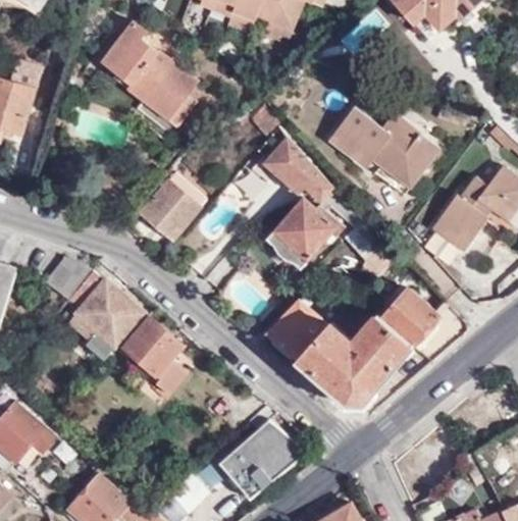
[(199,6),(209,10),(213,1),(210,0),(202,0),(202,1),(199,6)]
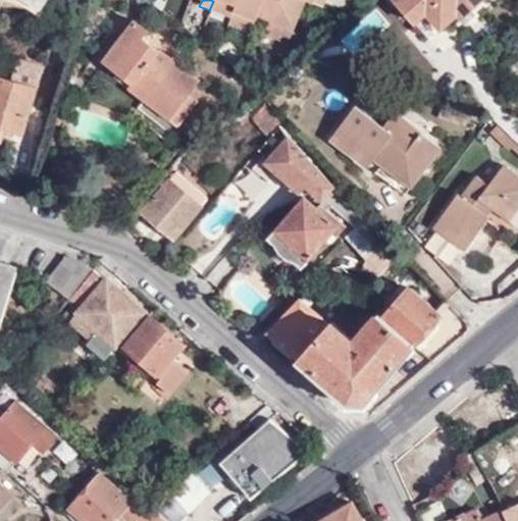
[(231,14),(237,0),(213,0),(213,1),(220,4),(218,8),(231,14)]
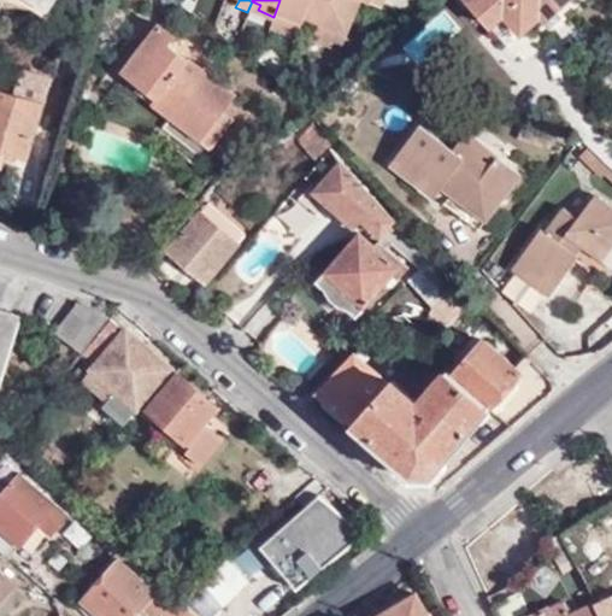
[(301,22),(310,0),(280,0),(274,17),(271,22),(288,29),(293,25),(299,29),(301,22)]
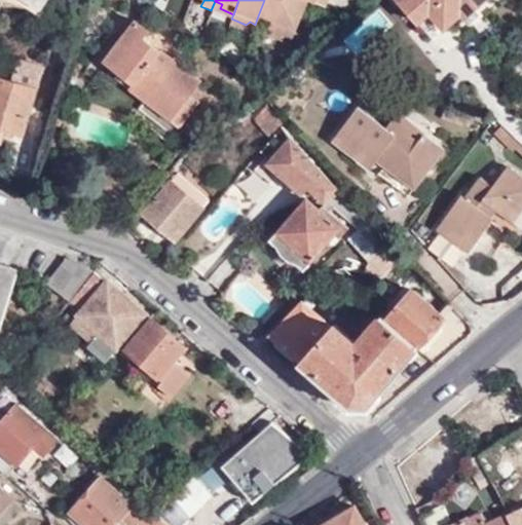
[(305,4),(296,0),(264,0),(257,19),(270,24),(293,34),(305,4)]
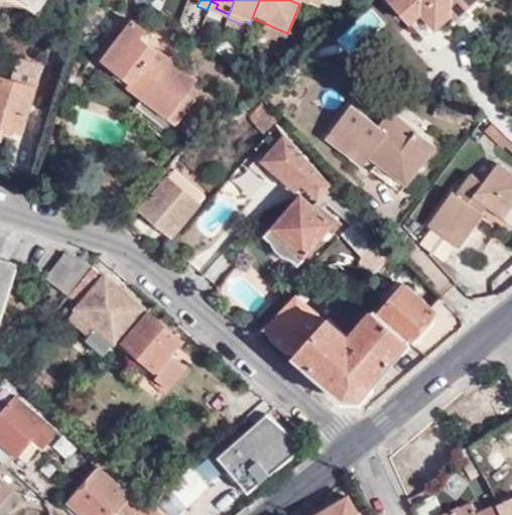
[(318,0),(307,0),(305,6),(315,10),(318,0)]
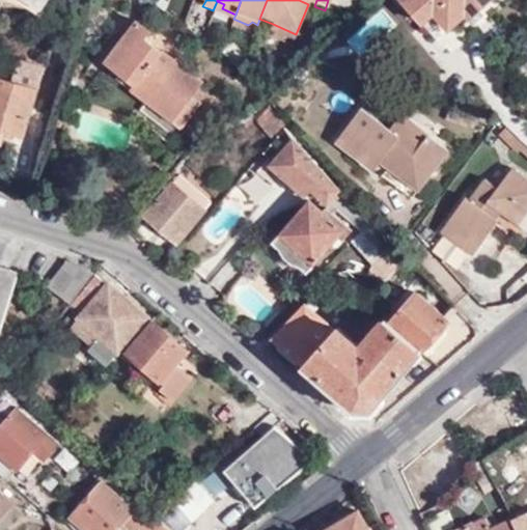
[(395,0),(417,25),(431,15),(444,31),(461,17),(465,22),(490,0),(489,0),(395,0)]
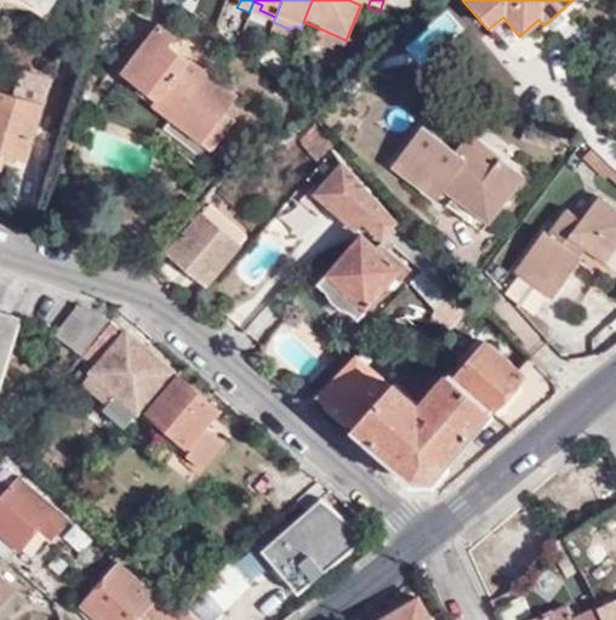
[(249,12),(273,22),(275,17),(260,10),(262,5),(254,1),(249,12)]
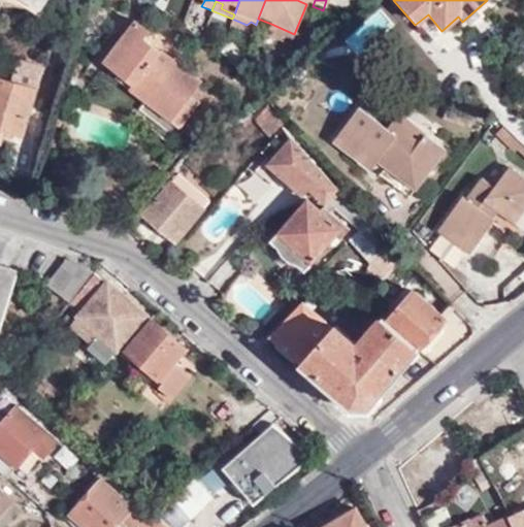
[(161,129),(167,120),(186,96),(195,83),(138,37),(151,23),(139,15),(103,62),(94,57),(87,65),(109,83),(113,77),(142,101),(135,109),(161,129)]
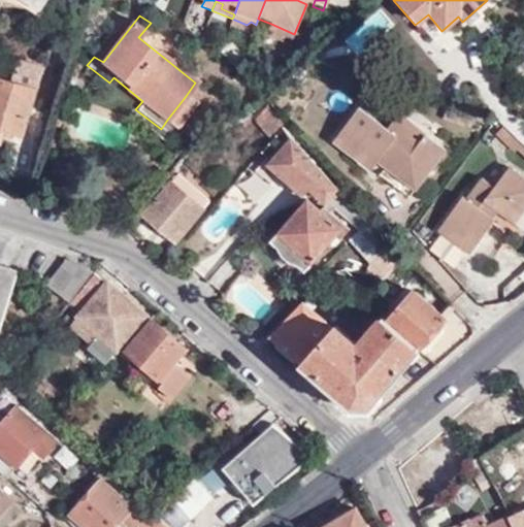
[(230,26),(251,35),(256,25),(251,22),(247,25),(232,19),(230,26)]
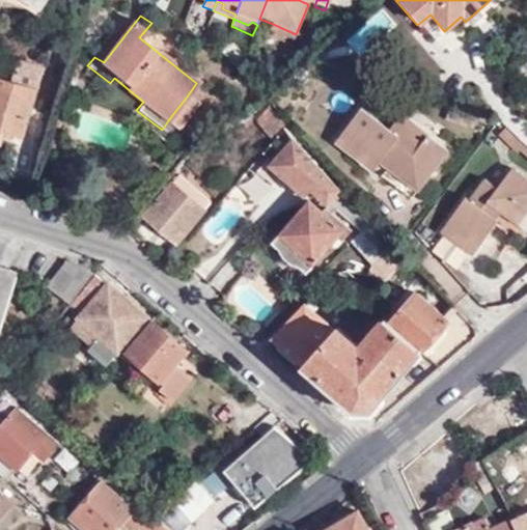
[(292,43),(296,34),(273,24),(268,32),(292,43)]
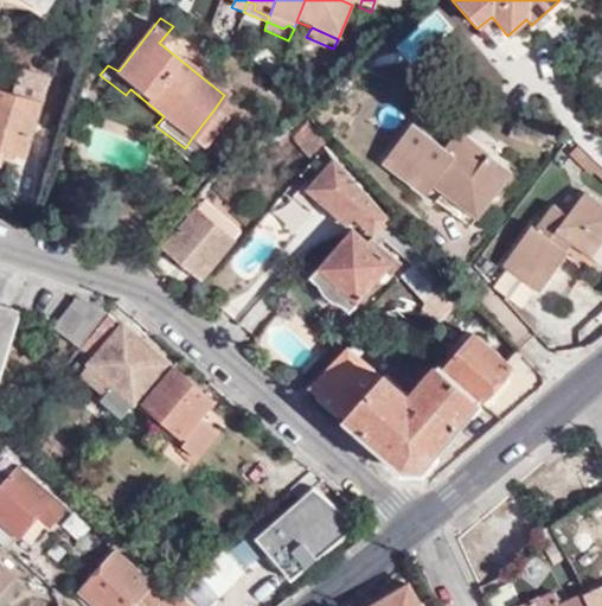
[(40,103),(0,89),(0,148),(23,157),(40,103)]
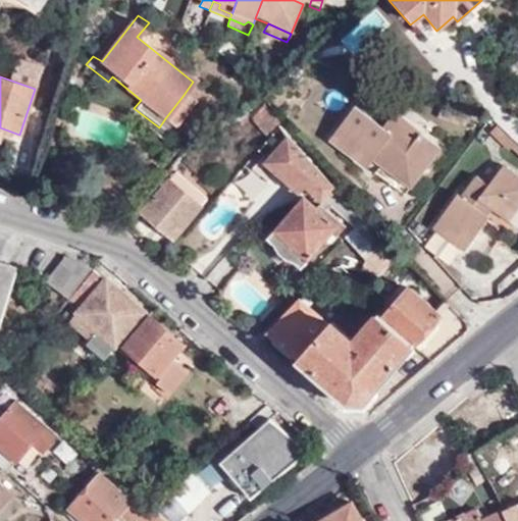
[(184,95),(165,118),(173,125),(192,103),(184,95)]
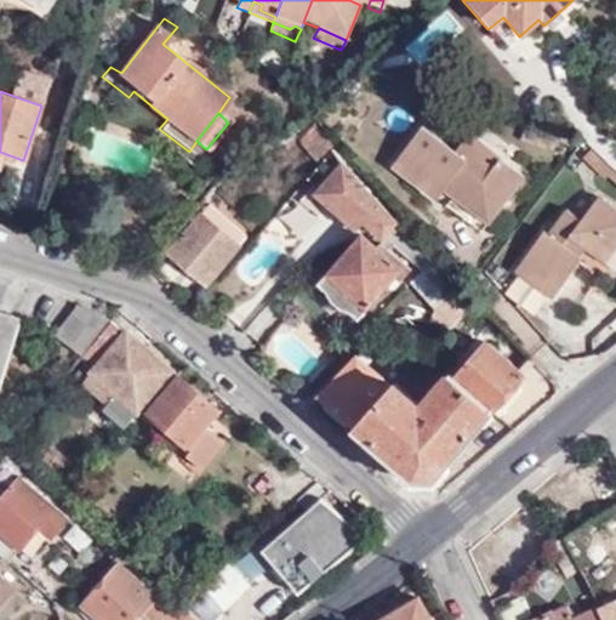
[(523,178),(468,132),(454,149),(421,124),(389,160),(478,232),(523,178)]
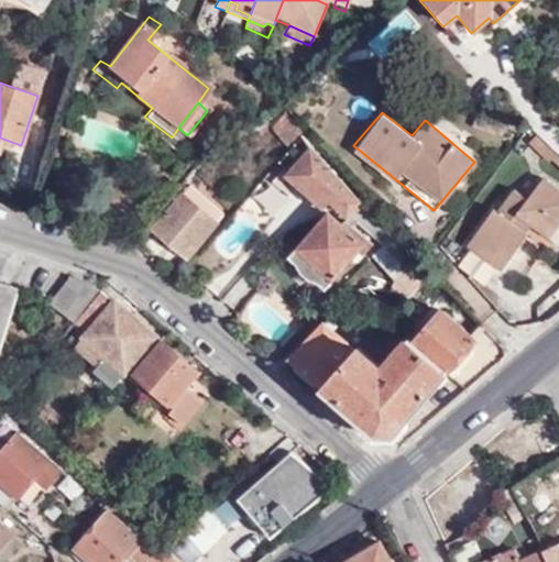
[(297,135),(281,114),(267,127),(284,149),(297,135)]
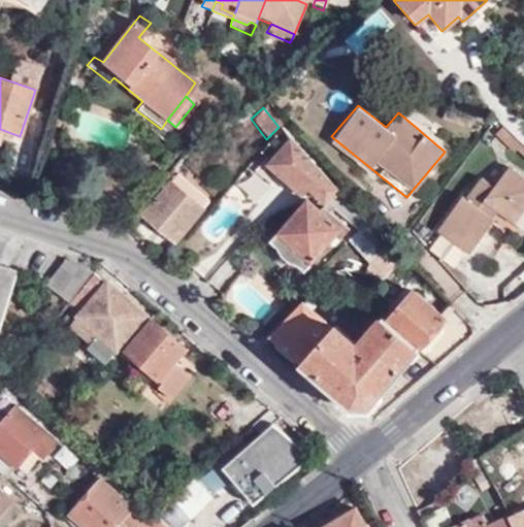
[(523,145),(505,128),(497,135),(515,153),(517,151),(523,157),(523,145)]
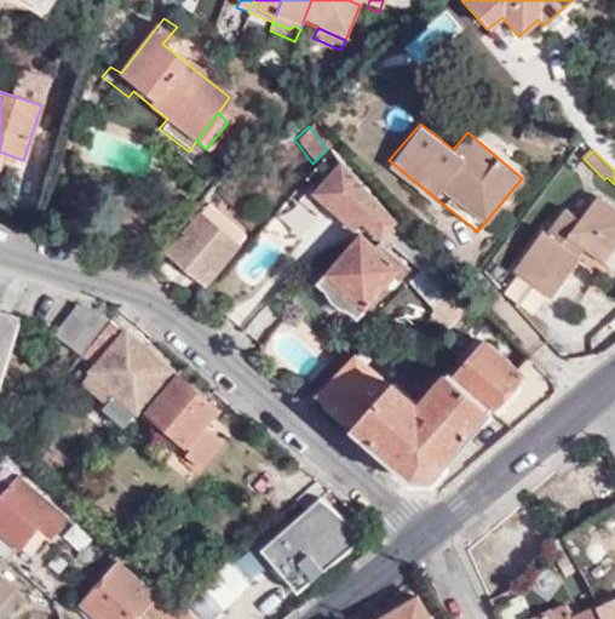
[(338,164),(328,153),(303,181),(312,191),(338,164)]
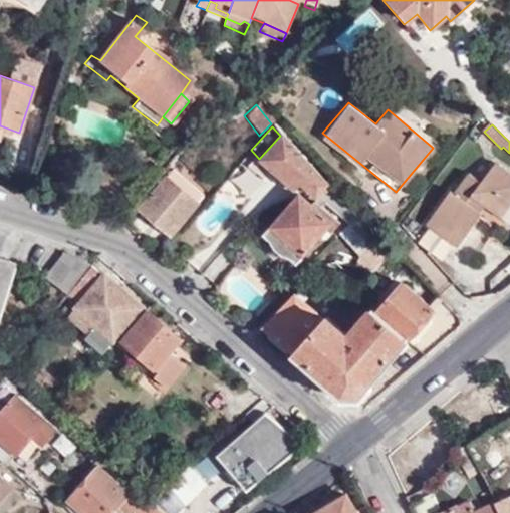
[(326,186),(280,136),(259,159),(257,161),(290,191),(297,185),(313,200),(315,197),(326,186)]
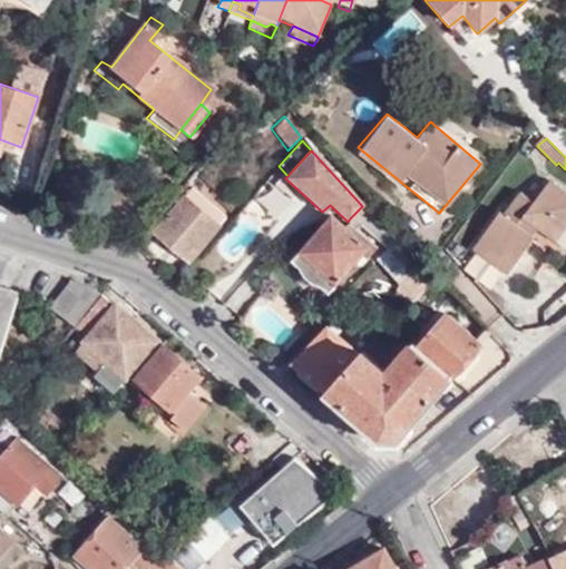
[(565,232),(565,195),(555,187),(537,208),(520,195),(504,217),(498,214),(468,251),(504,278),(534,243),(548,254),(565,232)]
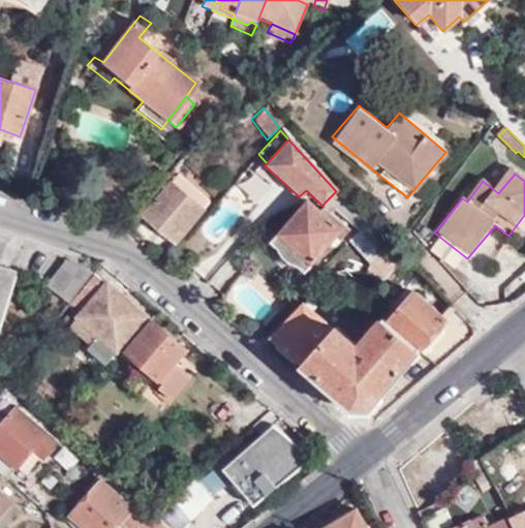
[(167,186),(198,213),(206,204),(176,177),(167,186)]
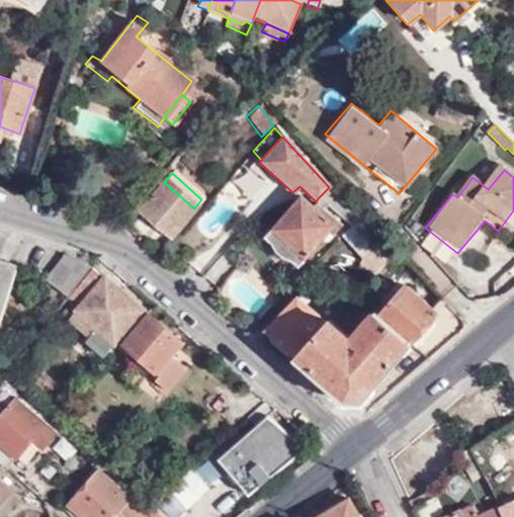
[(168,237),(194,208),(164,182),(138,211),(168,237)]
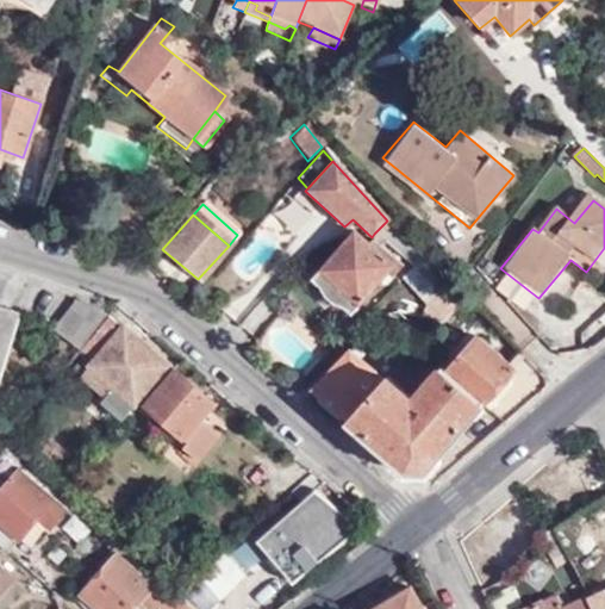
[(415,267),(422,260),(395,229),(387,221),(374,234),(415,267)]
